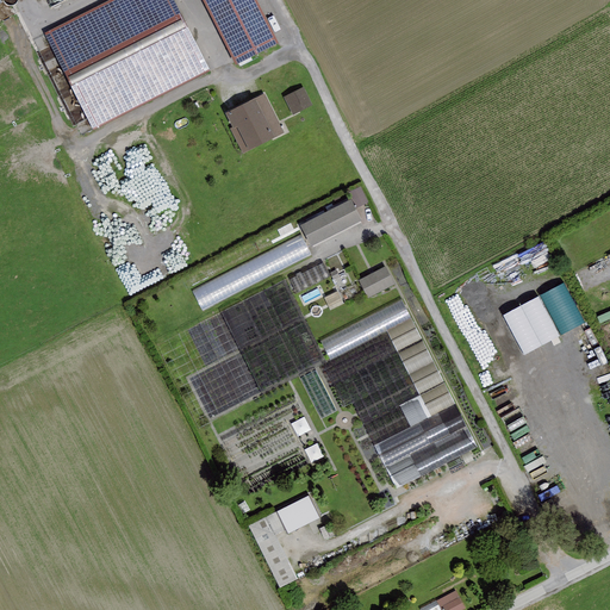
[(166,0),(107,0),(38,35),(85,131),(203,74),(166,0)]
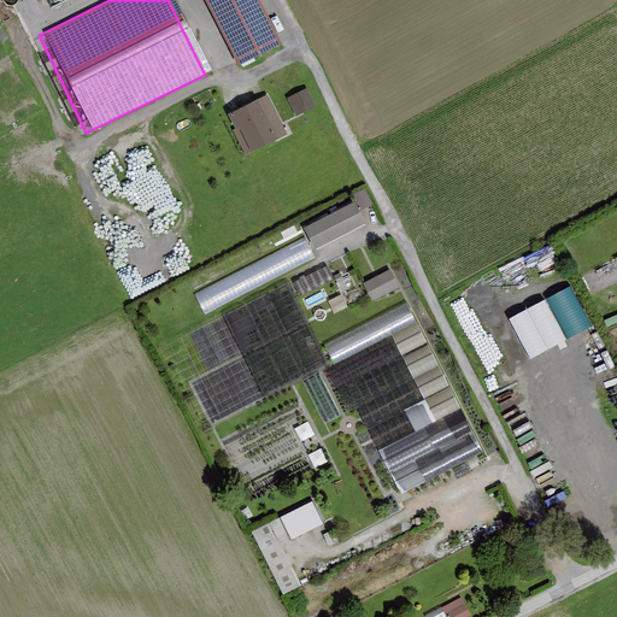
[(277,46),(254,0),(199,0),(231,68),(277,46)]
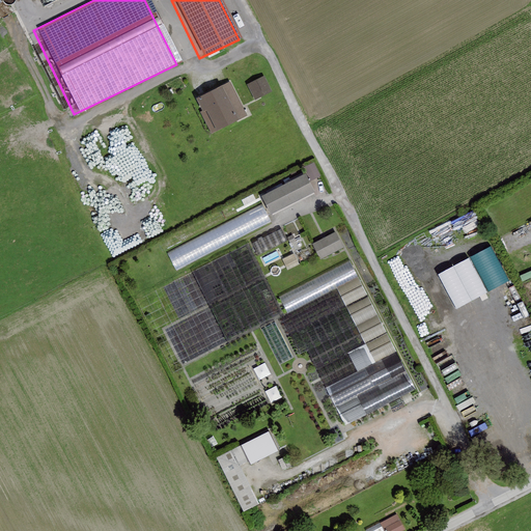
[(263,77),(247,86),(255,101),(272,92),(263,77)]
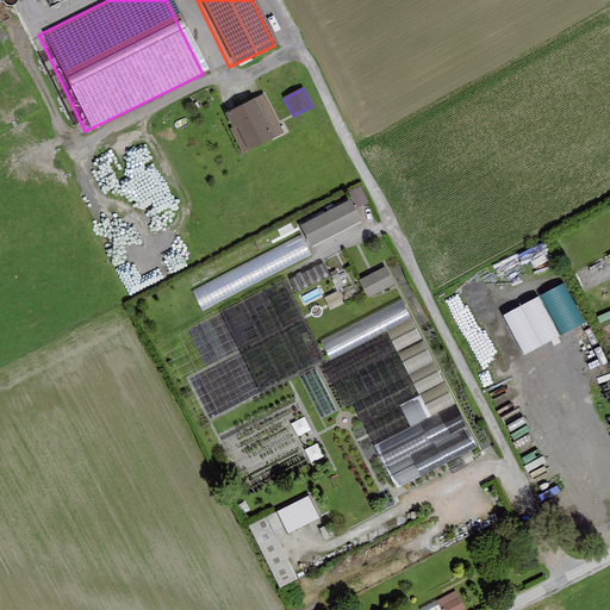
[(263,94),(225,114),(231,128),(229,129),(243,155),(284,134),(263,94)]
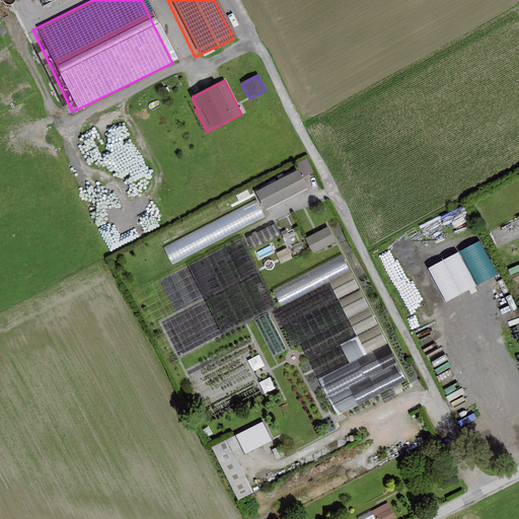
[(305,176),(314,171),(307,157),(298,161),(305,176)]
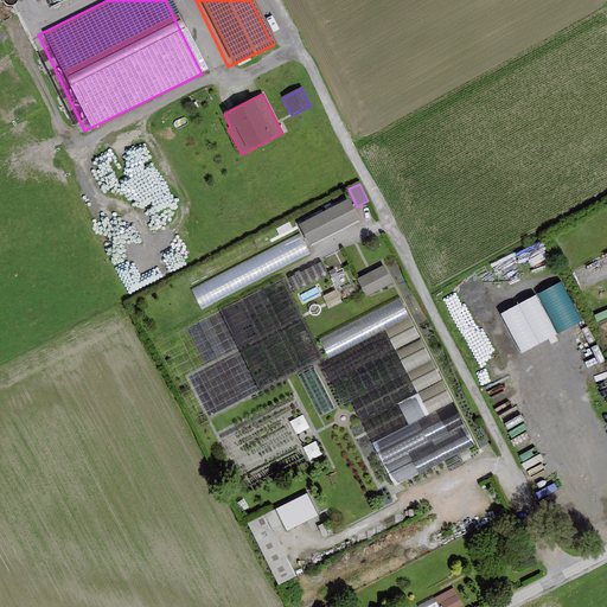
[(330,209),(351,197),(347,191),(326,202),(330,209)]
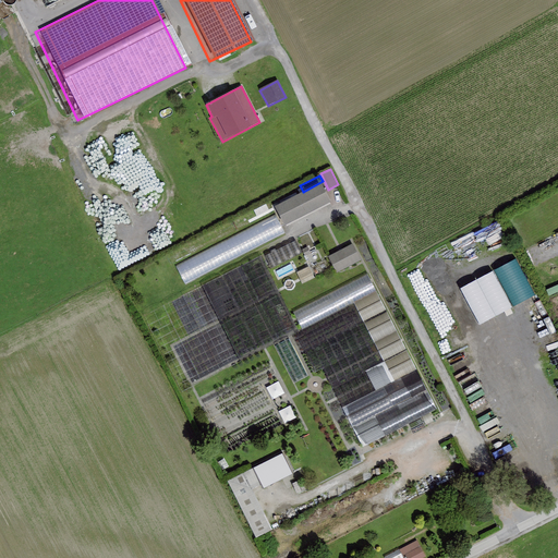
[(320,184),(275,207),(284,227),(330,203),(320,184)]
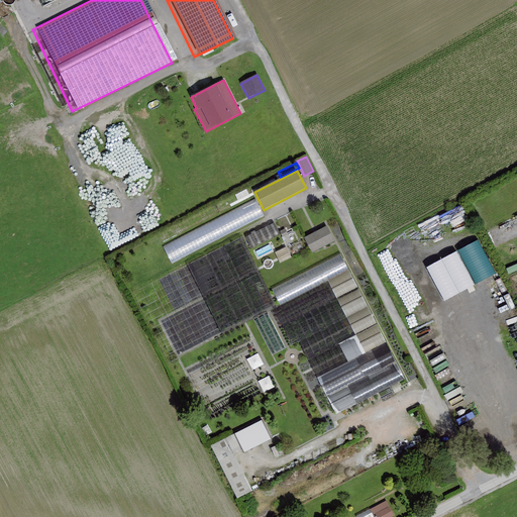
[(264,217),(255,200),(163,247),(172,265),(264,217)]
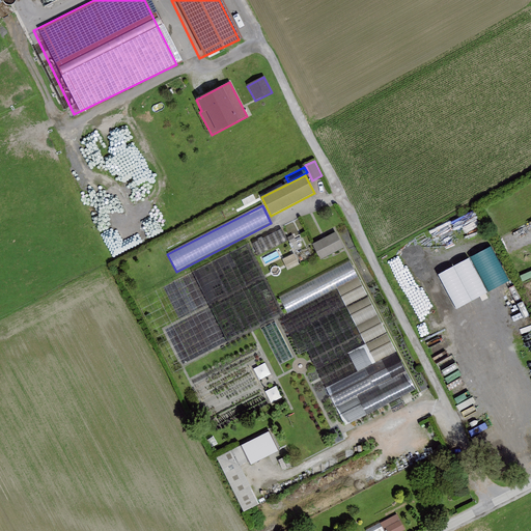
[(254,241),(258,253),(287,243),(283,230),(254,241)]
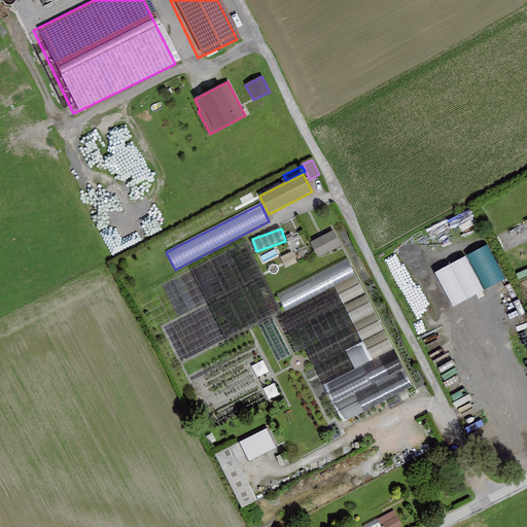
[(319,256),(343,245),(336,229),(312,241),(319,256)]
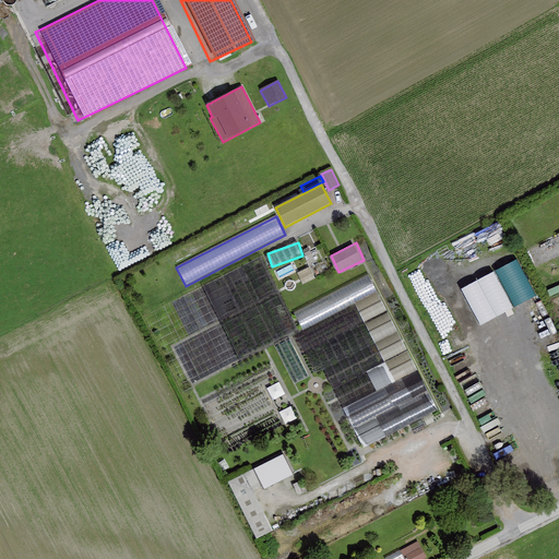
[(514,307),(537,296),(519,259),(496,270),(514,307)]
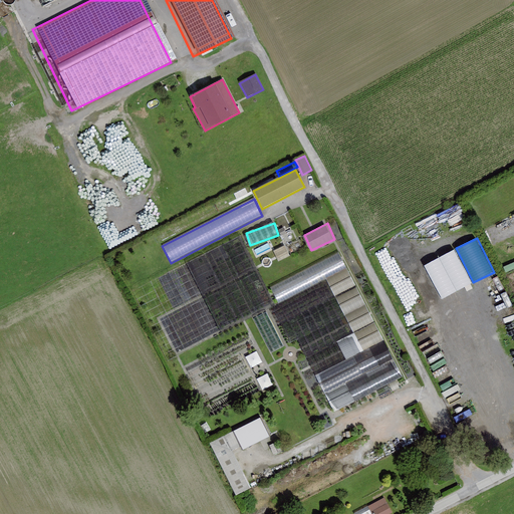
[(339,253),(270,288),(279,304),(269,309),(286,344),(296,339),(333,413),(403,377),(339,253)]
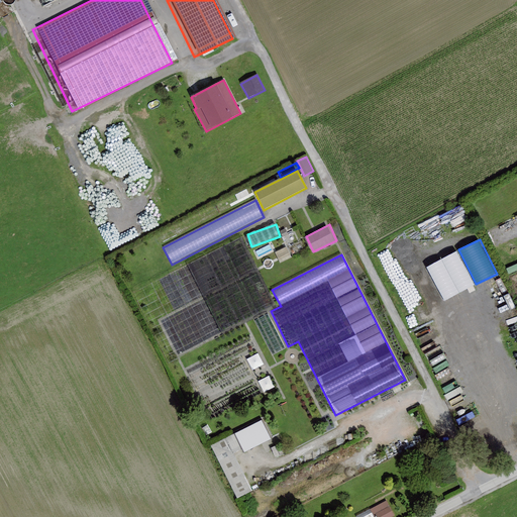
[(245,451),(273,438),(264,419),(236,432),(245,451)]
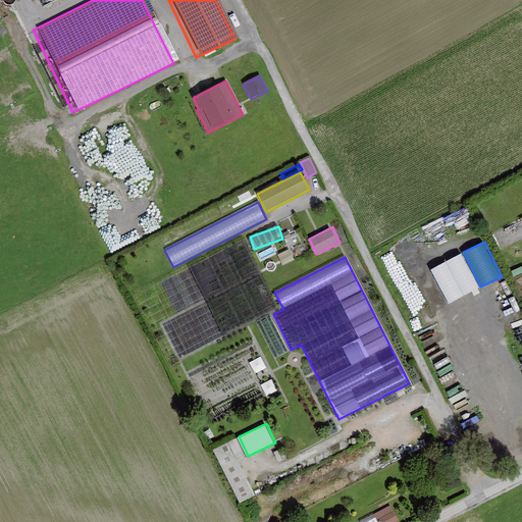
[(238,457),(245,454),(238,437),(215,448),(239,502),(254,494),(238,457)]
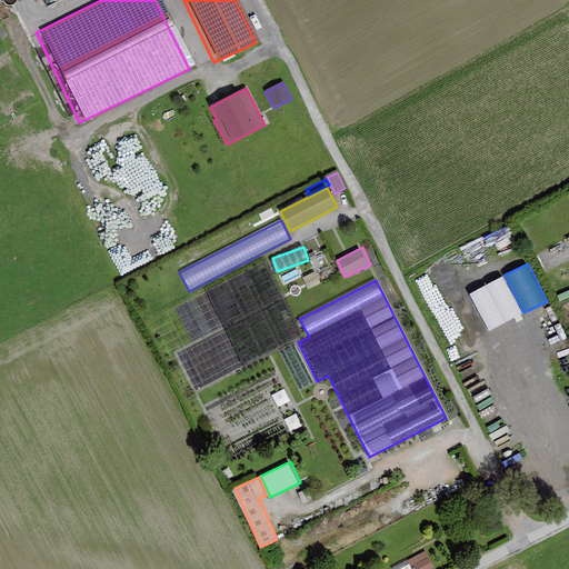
[(425,551),(391,568),(431,568),(433,568),(425,551)]
